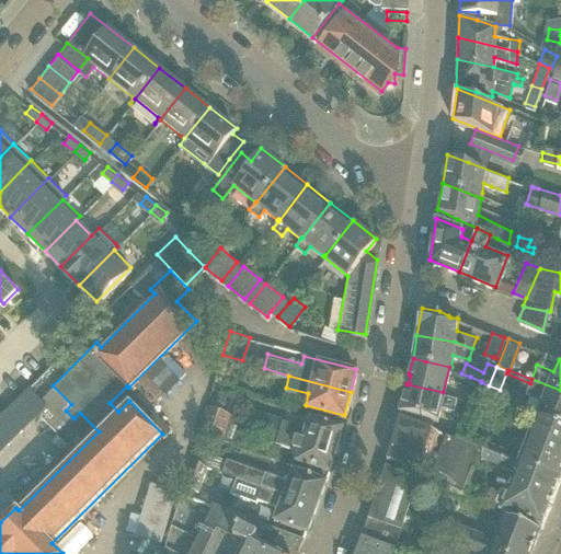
[(470,377),(466,392),(476,394),(481,381),(470,377)]
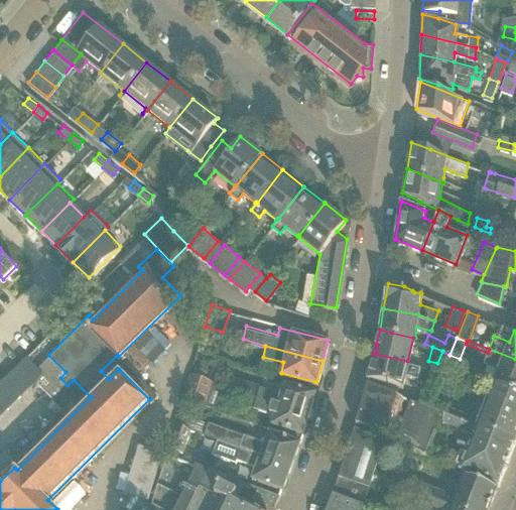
[(494,382),(515,390),(515,359),(489,349),(488,353),(485,361),(499,367),(494,382)]
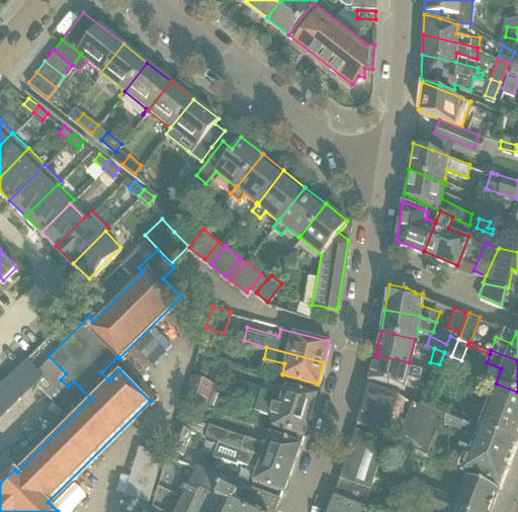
[(26,355),(0,379),(0,414),(44,373),(26,355)]
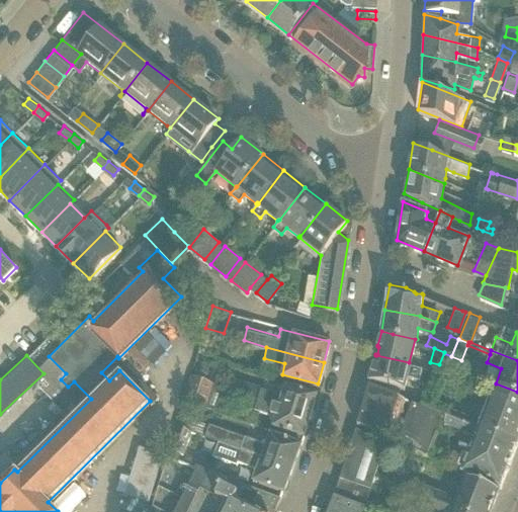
[(373,362),(370,378),(390,384),(404,387),(407,374),(419,376),(418,379),(427,381),(432,369),(432,368),(409,362),(376,355),(375,363),(373,362)]
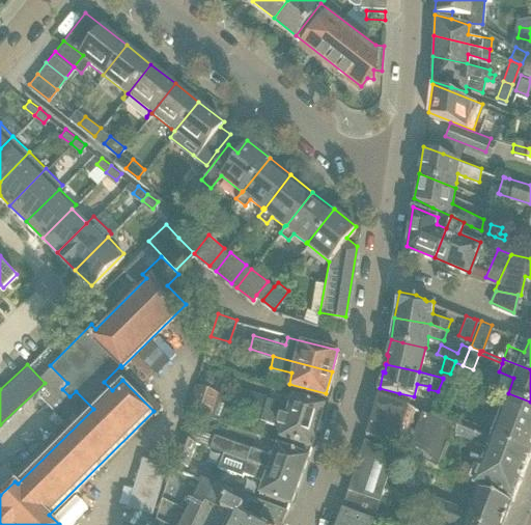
[(195,382),(188,406),(190,406),(213,414),(220,417),(229,393),(228,393),(225,392),(221,390),(198,382),(195,382)]
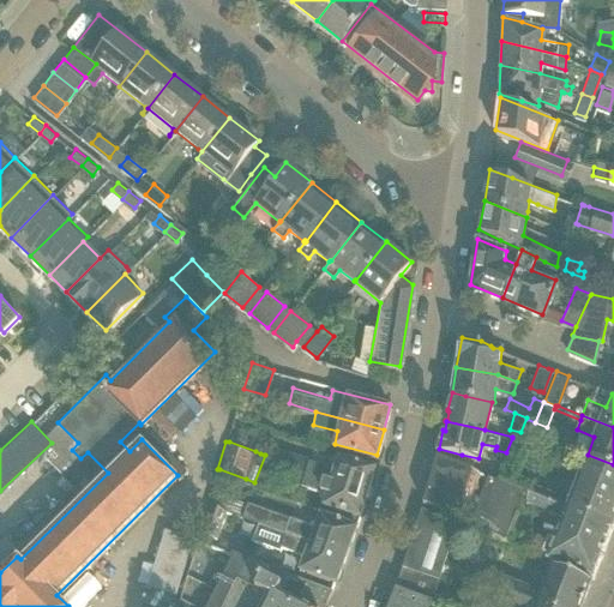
[(308,457),(305,470),(367,490),(374,466),(337,454),(333,466),(308,457)]
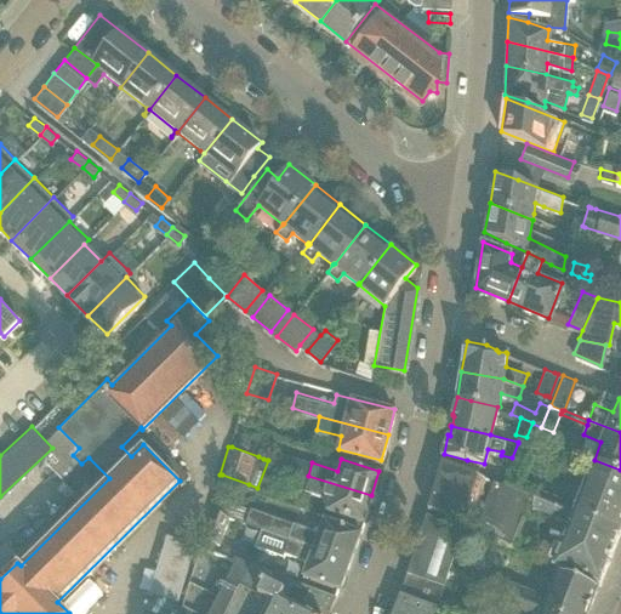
[(301,460),(297,472),(308,476),(312,462),(301,460)]
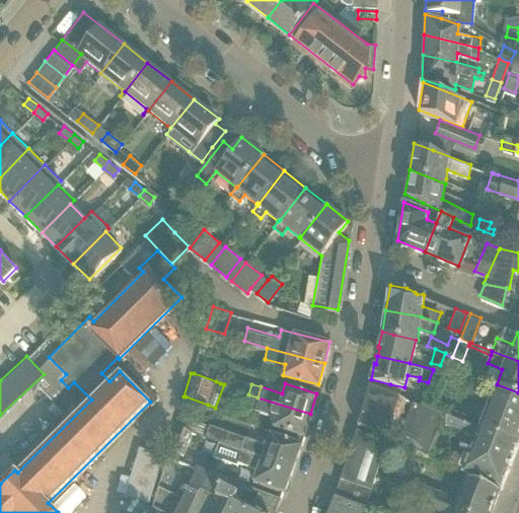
[(460,429),(475,434),(478,427),(518,442),(518,438),(518,392),(497,384),(483,419),(467,413),(460,429)]
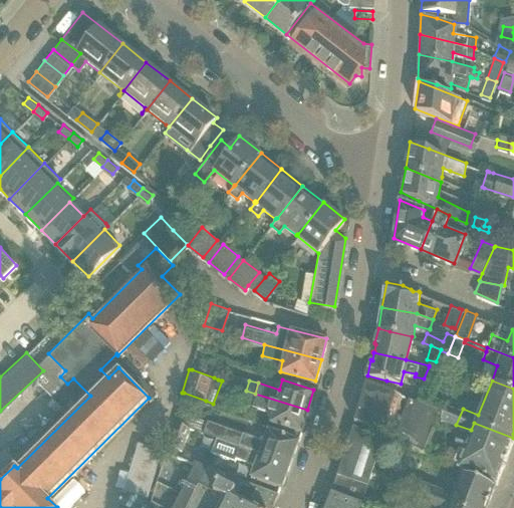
[(358,406),(354,420),(373,426),(383,428),(394,437),(409,398),(384,389),(365,382),(358,406)]
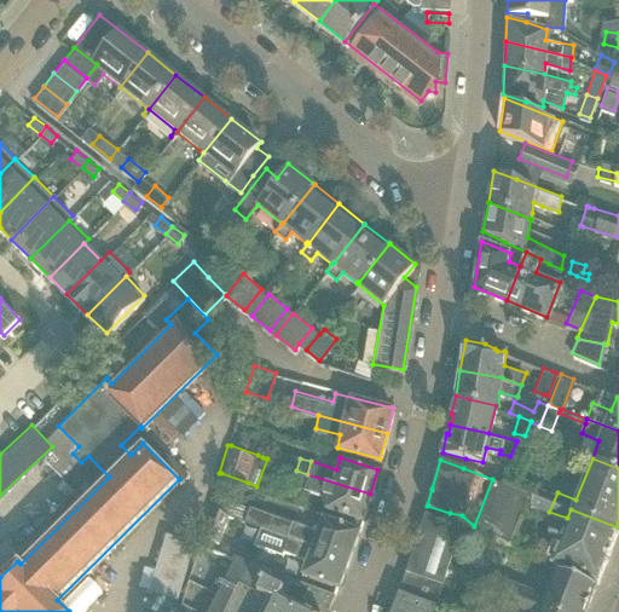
[(370,494),(307,474),(304,488),(329,495),(325,507),(363,518),(370,494)]
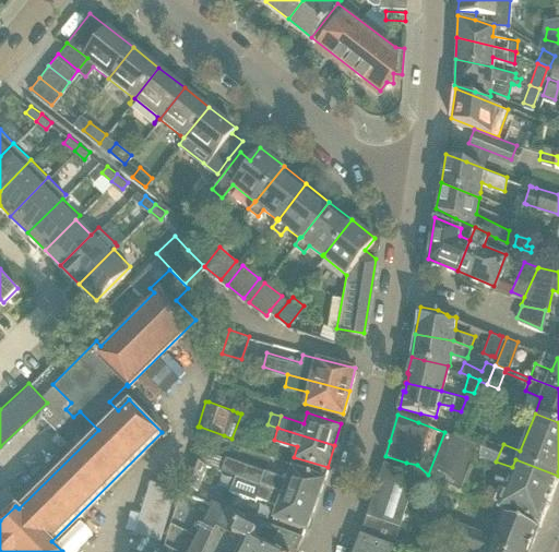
[(444,432),(428,475),(461,489),(477,445),(444,432)]
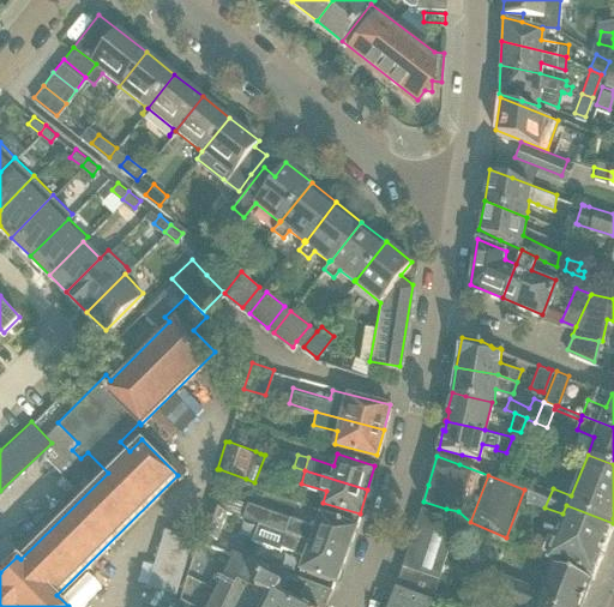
[(527,500),(545,508),(553,488),(534,481),(527,500)]
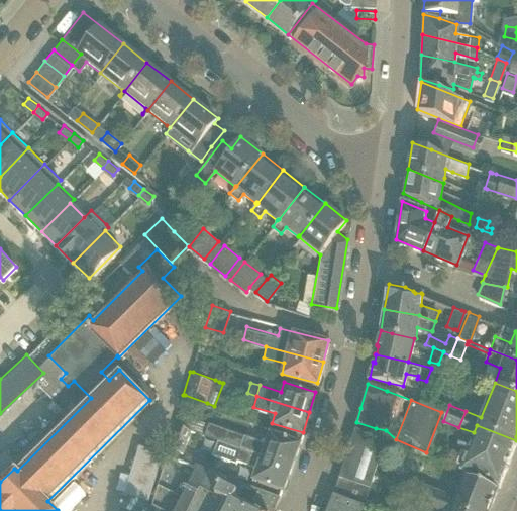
[(209,421),(205,432),(218,437),(239,445),(244,434),(209,421)]
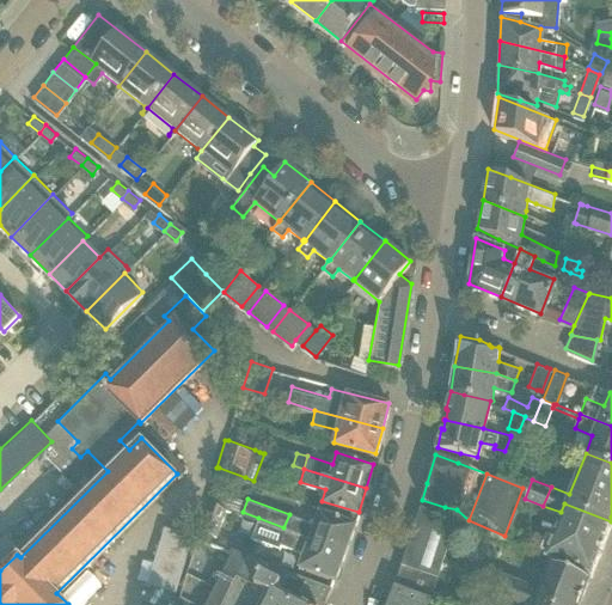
[(200,527),(215,532),(225,506),(210,500),(200,527)]
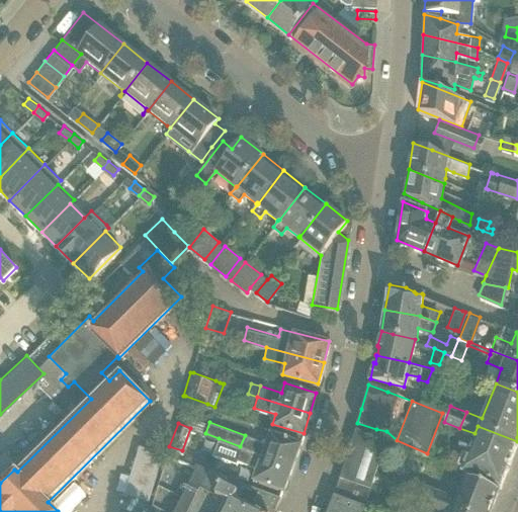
[(468,449),(461,467),(462,468),(461,470),(481,477),(500,484),(517,441),(478,426),(475,433),(469,446),(468,449)]
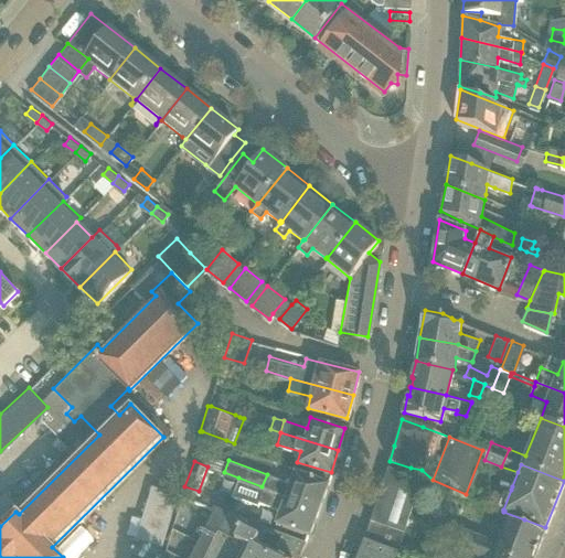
[(387,465),(376,500),(411,511),(422,476),(387,465)]
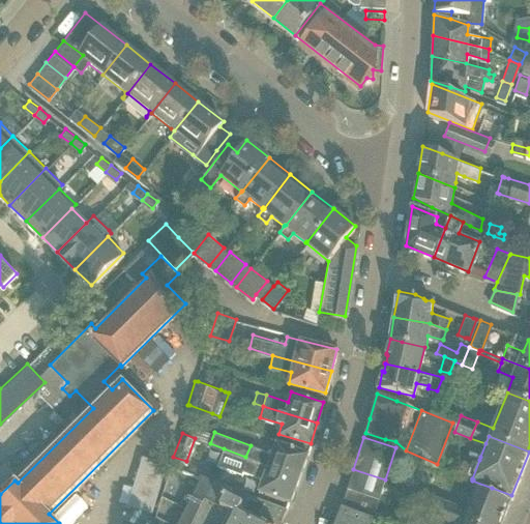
[(251,445),(245,457),(299,475),(307,452),(276,441),(272,453),(251,445)]
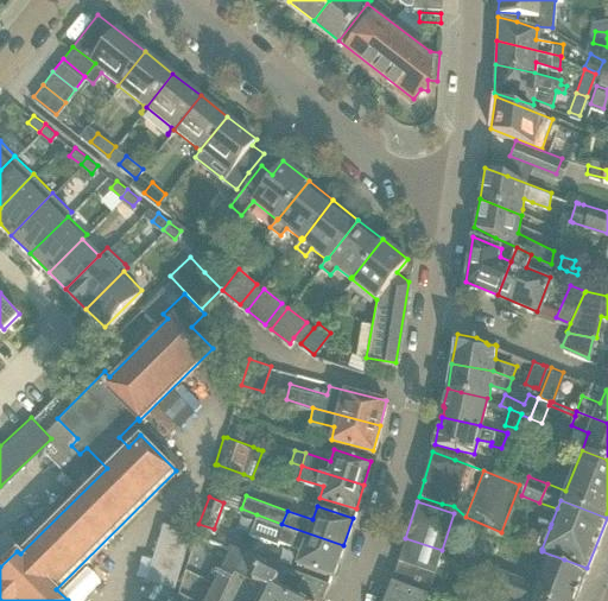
[(343,545),(282,524),(257,514),(249,532),(278,542),(279,539),(302,548),(297,562),(333,574),(343,545)]
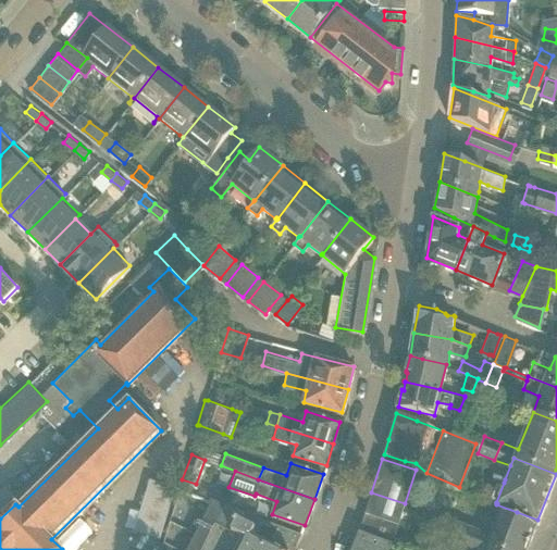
[(150,477),(135,526),(159,534),(174,485),(150,477)]
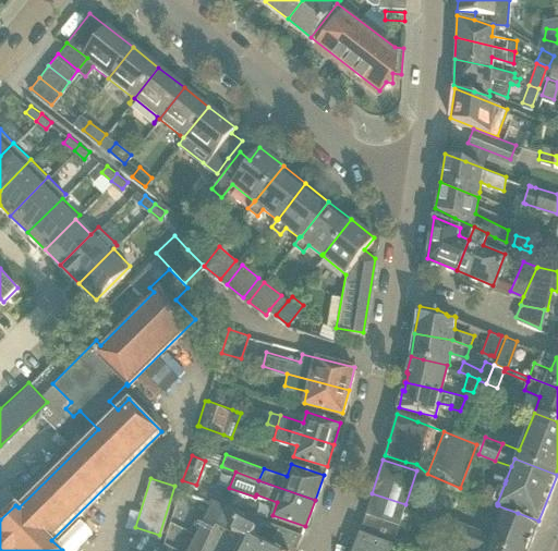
[(4,487),(0,490),(0,519),(15,505),(19,502),(4,487)]
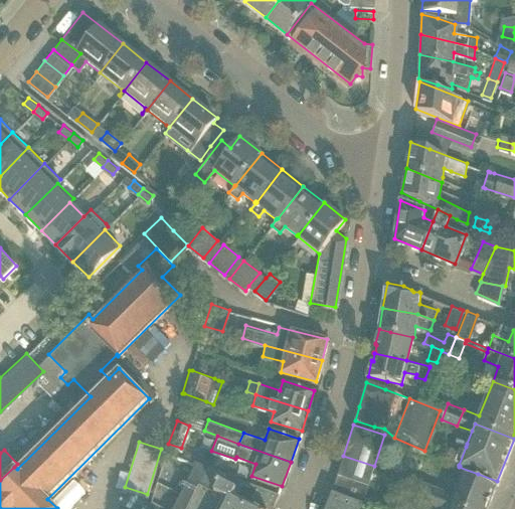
[(374,466),(343,456),(333,486),(364,496),(374,466)]
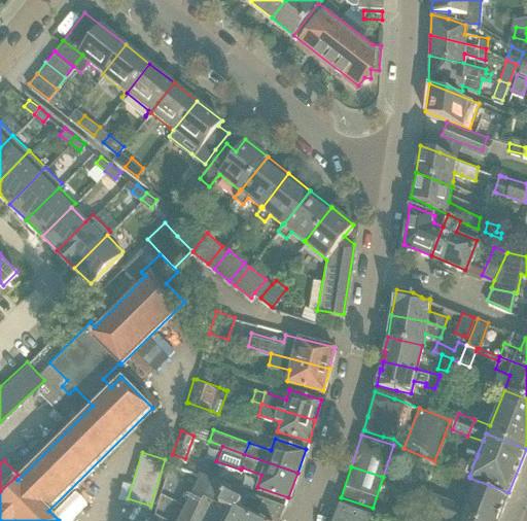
[(201,472),(176,520),(277,520),(285,505),(267,496),(201,472)]
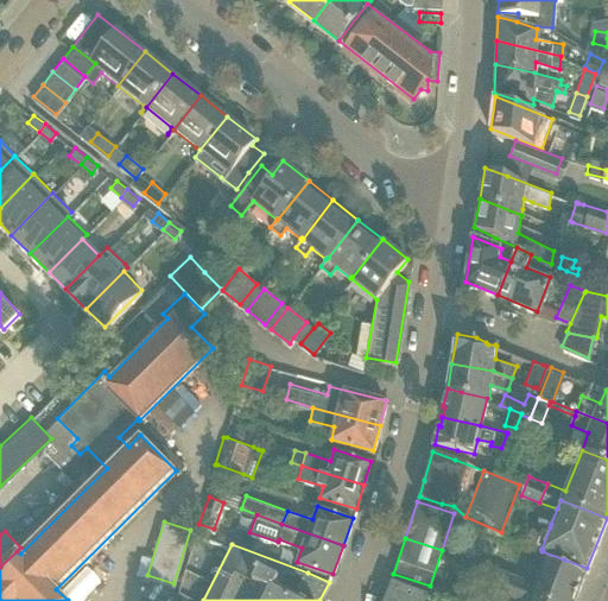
[(500,567),(494,581),(548,600),(574,600),(586,573),(545,557),(533,588),(526,584),(530,579),(500,567)]
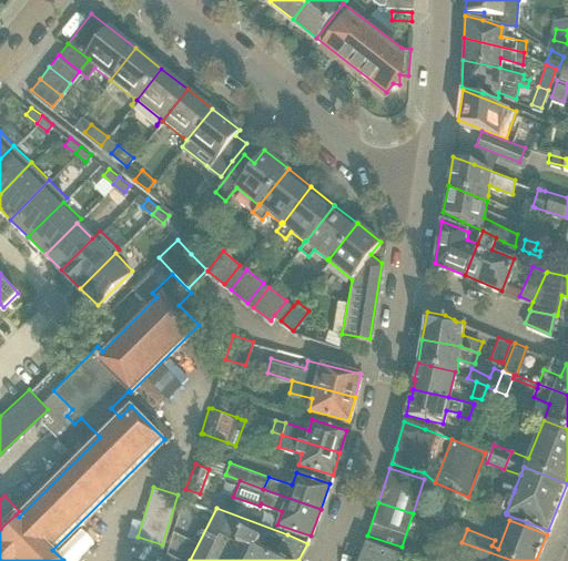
[(366,541),(358,560),(412,560),(413,560),(366,541)]
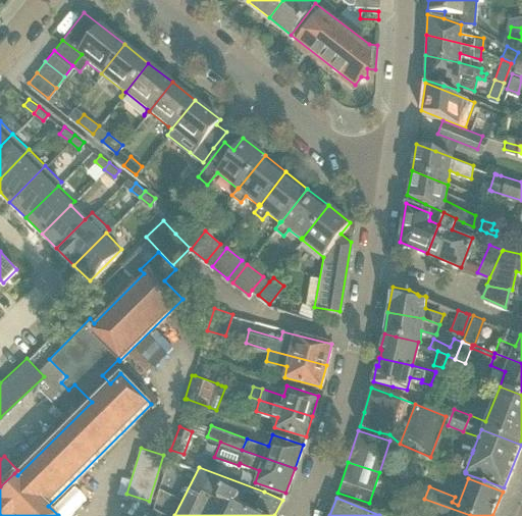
[(470,515),(424,499),(420,509),(437,515),(446,515),(448,513),(455,515),(454,515),(470,515)]
